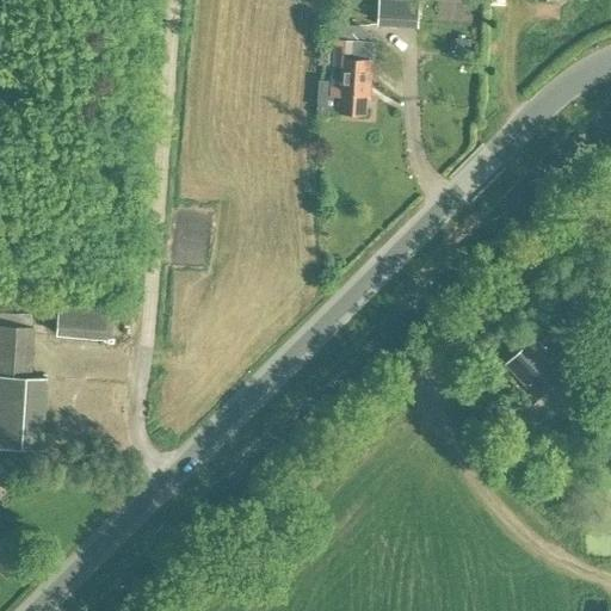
[(378,0),(376,25),(396,28),(418,29),(419,0),(399,0),(400,0),(393,0),(378,0)]
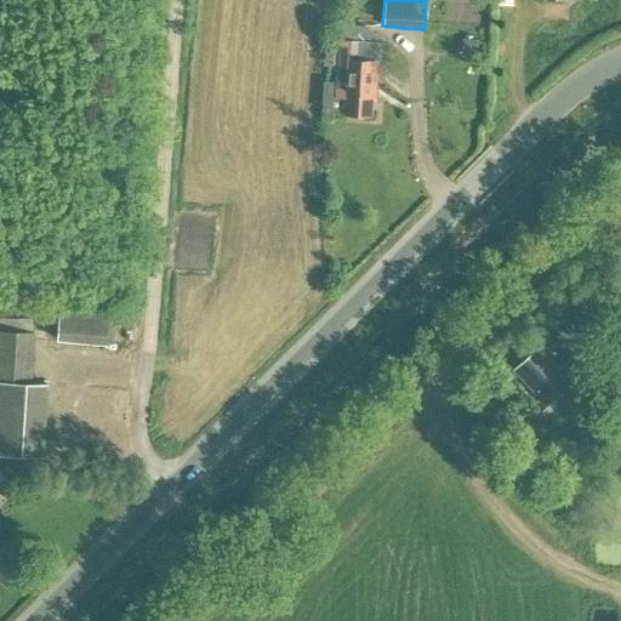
[(343,114),(371,117),(372,97),(375,98),(379,43),(371,43),(368,26),(342,24),(342,41),(340,40),(336,96),(345,97),(343,114)]
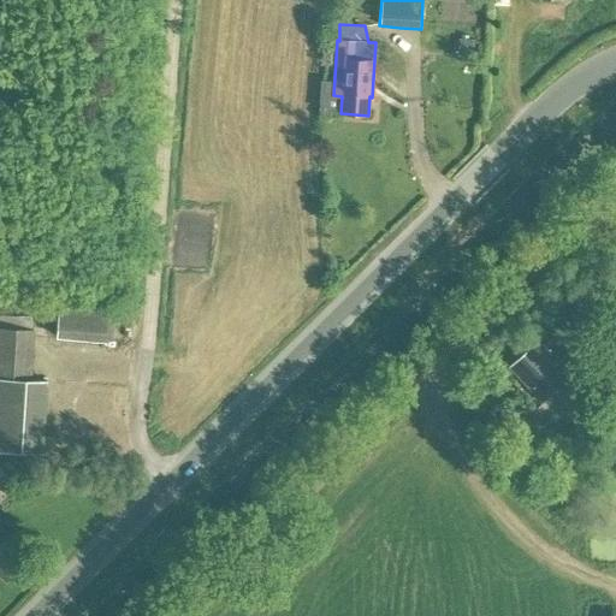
[(460,40),(460,55),(474,57),(474,40),(460,40)]
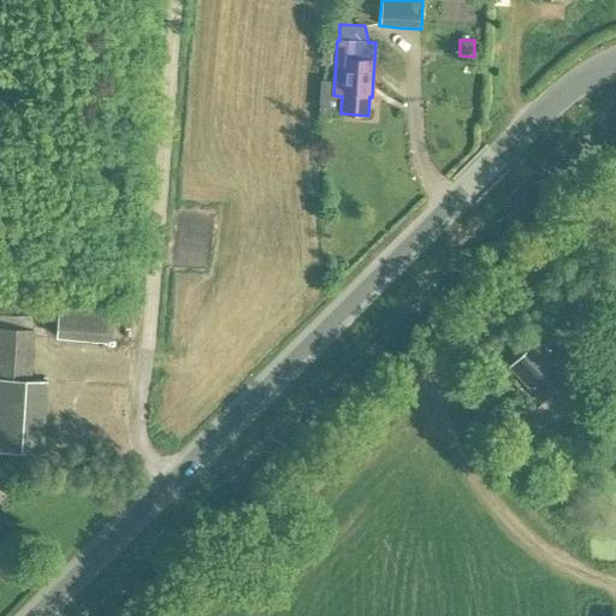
[(59,298),(55,337),(113,342),(116,324),(107,323),(108,303),(59,298)]
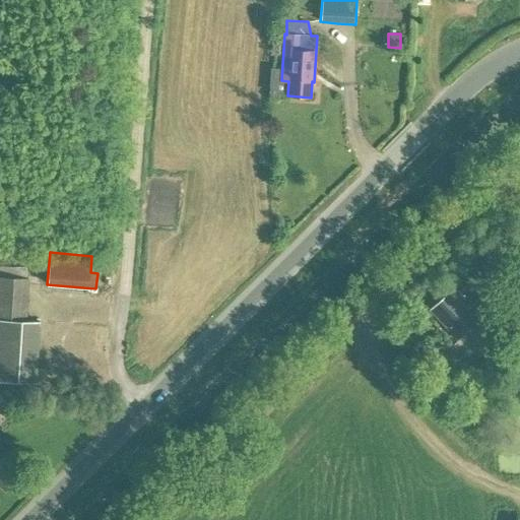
[(0,276),(0,380),(35,382),(39,322),(25,321),(27,278),(0,276)]
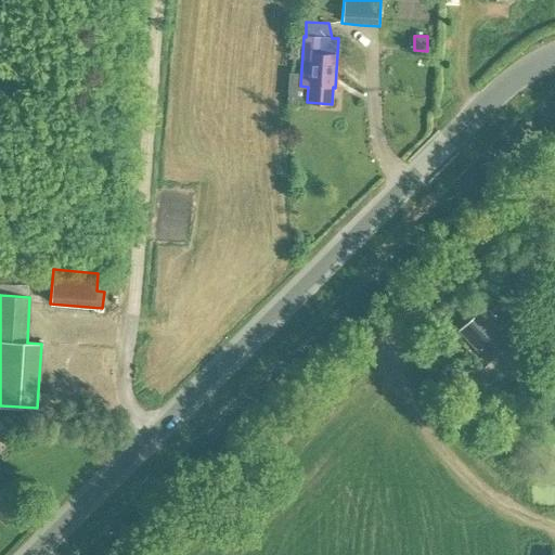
[(459,331),(488,362),(513,338),(501,327),(499,330),(480,310),(459,331)]
